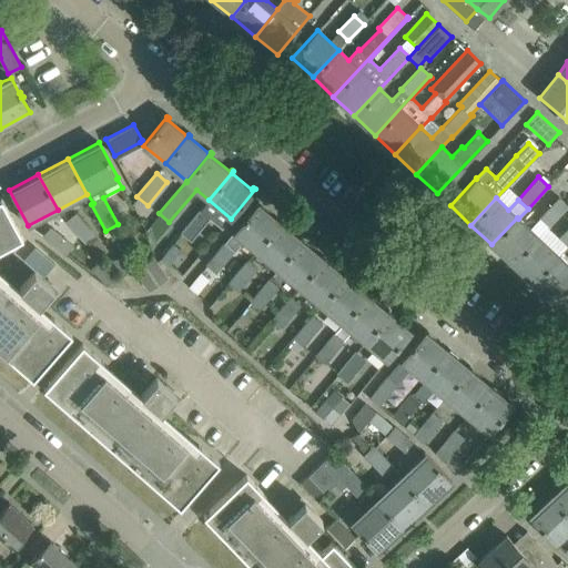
[(0,251),(23,239),(1,199),(0,199),(0,251)]
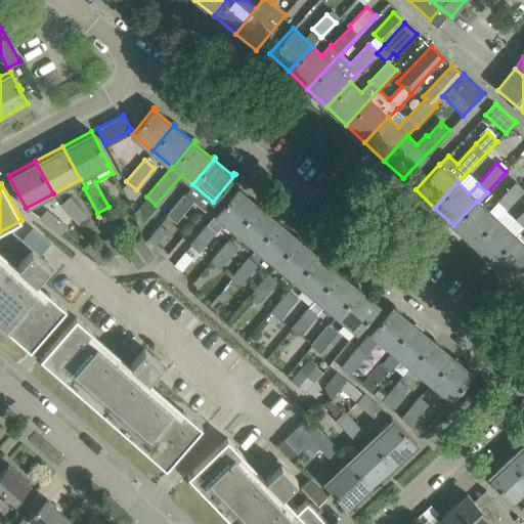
[(496,201),(506,210),(523,191),(515,183),(496,201)]
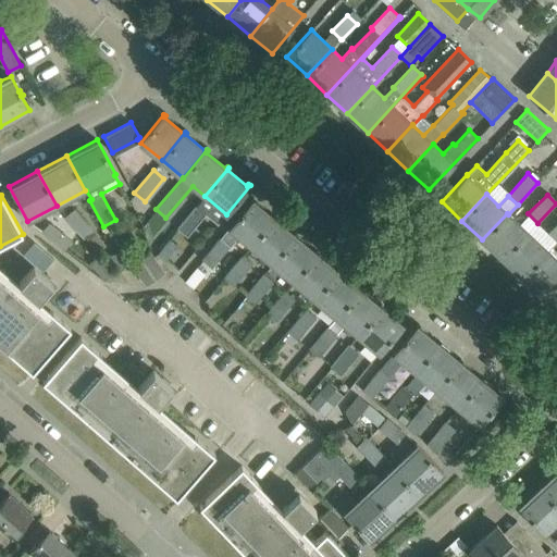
[(250,246),(274,217),(252,199),(229,227),(220,237),(201,259),(211,268),(239,236),(250,246)]
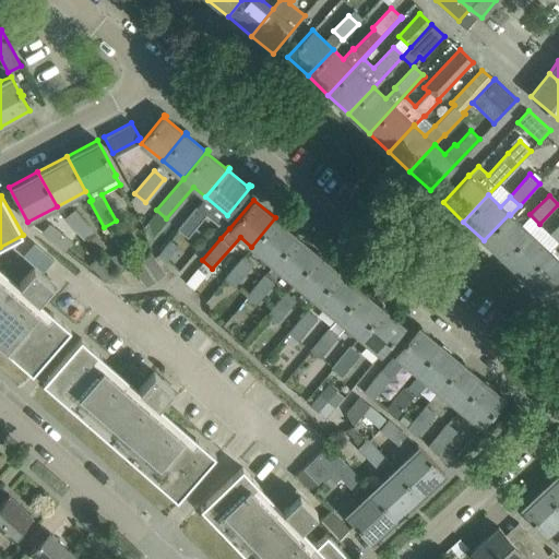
[(195,206),(178,229),(188,237),(206,215),(197,207),(195,206)]
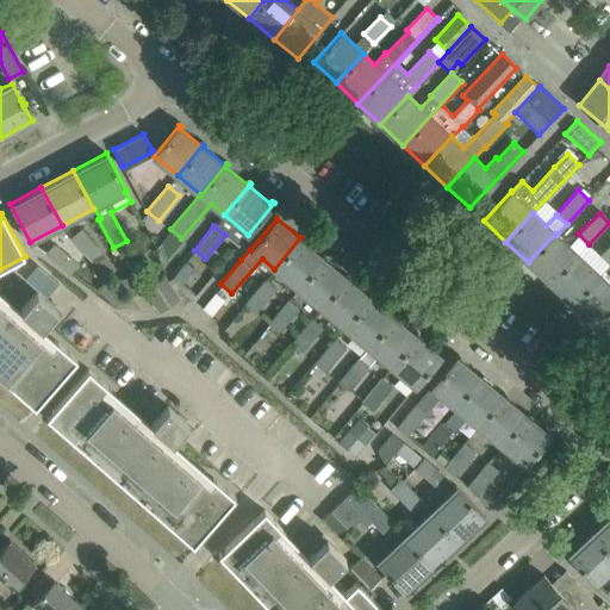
[(103,253),(82,228),(70,237),(92,262),(103,253)]
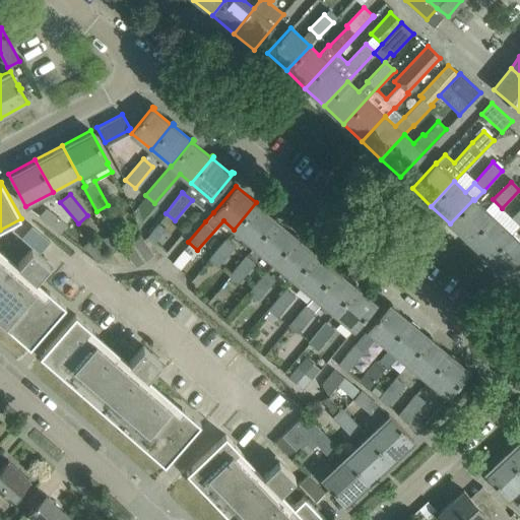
[(474,200),(473,199),(450,223),(469,242),(493,216),(494,217),(502,208),(493,199),(483,209),(474,200)]
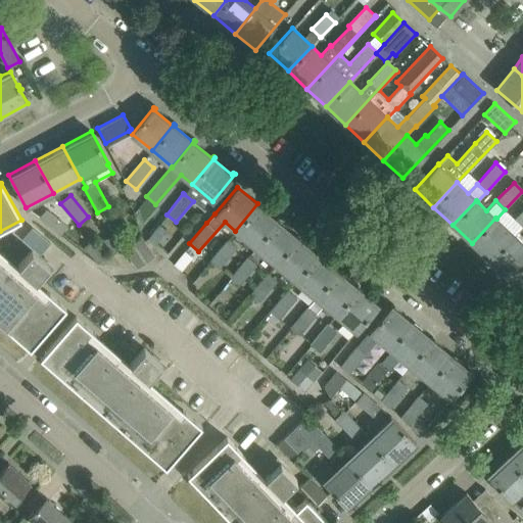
[(255,247),(278,221),(257,203),(235,231),(255,247)]
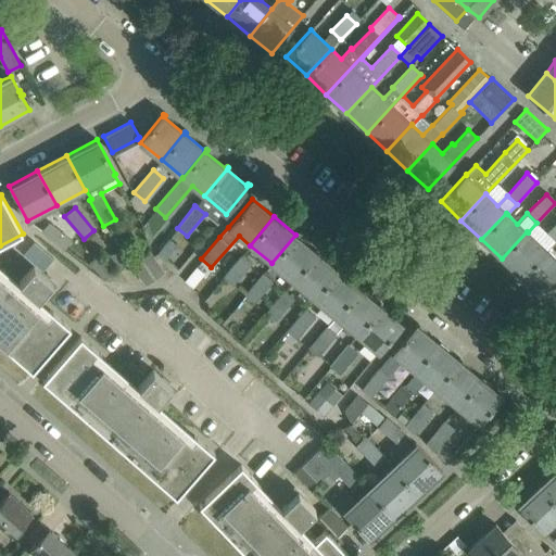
[(41,230),(64,249),(72,240),(49,222),(41,230)]
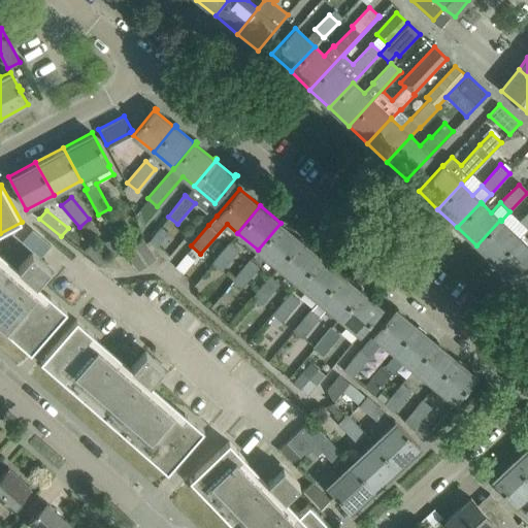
[(527,210),(519,221),(527,229),(527,210)]
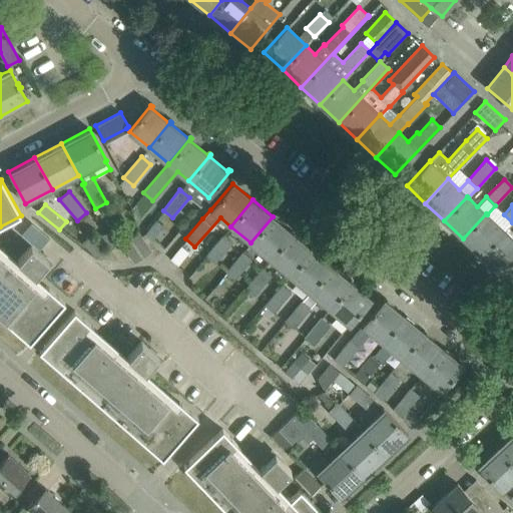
[(512,222),(504,214),(496,223),(487,214),(486,213),(463,238),(482,255),(504,231),(505,232),(512,223),(512,222)]
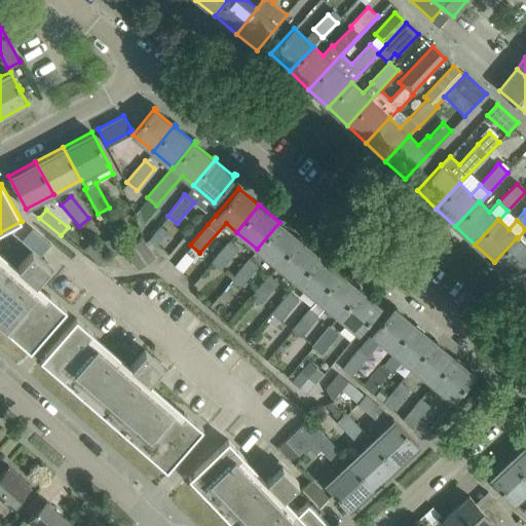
[(277,266),(299,238),(279,222),(257,249),(277,266)]
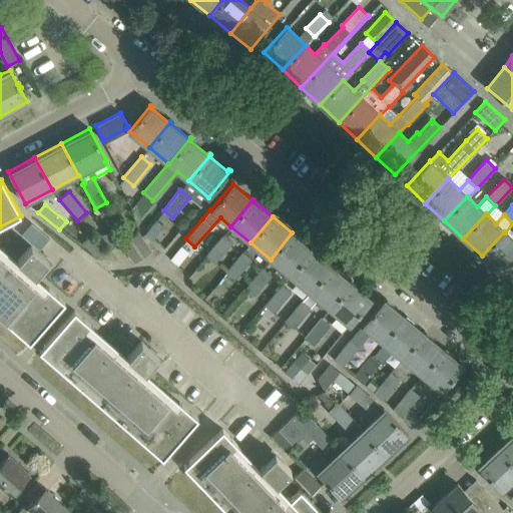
[(152,239),(163,225),(156,219),(145,233),(152,239)]
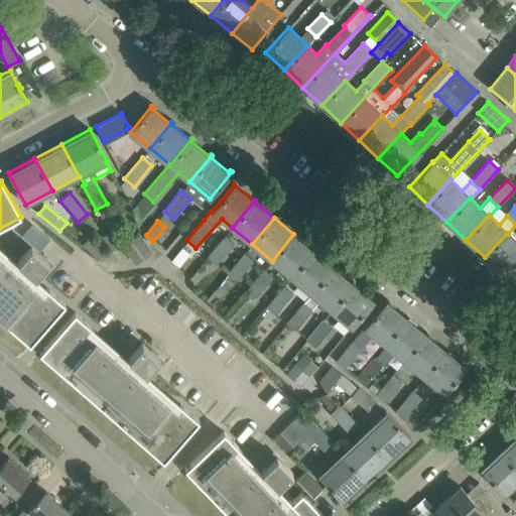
[(112,231),(103,238),(111,250),(121,244),(112,231)]
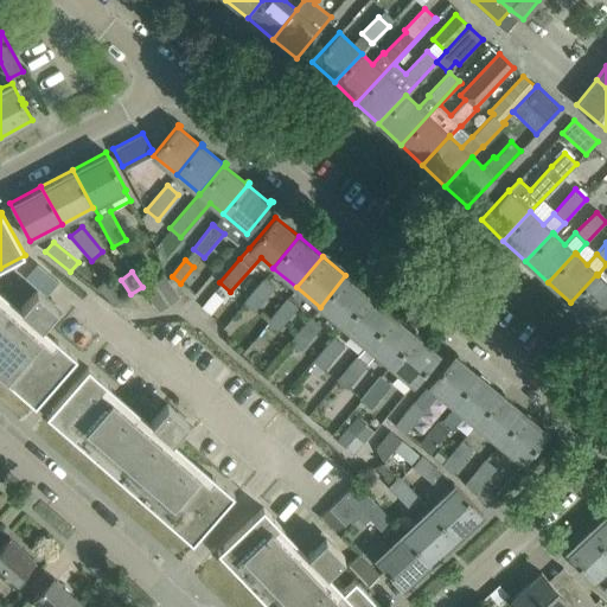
[(179,296),(167,280),(164,274),(144,289),(158,312),(179,296)]
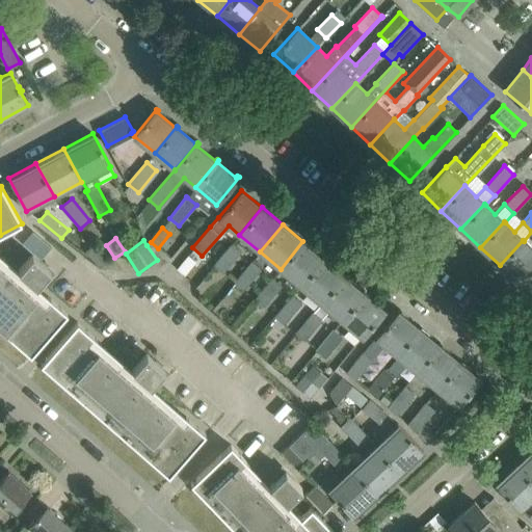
[(531,248),(524,241),(523,240),(500,265),(519,284),(531,269),(531,248)]
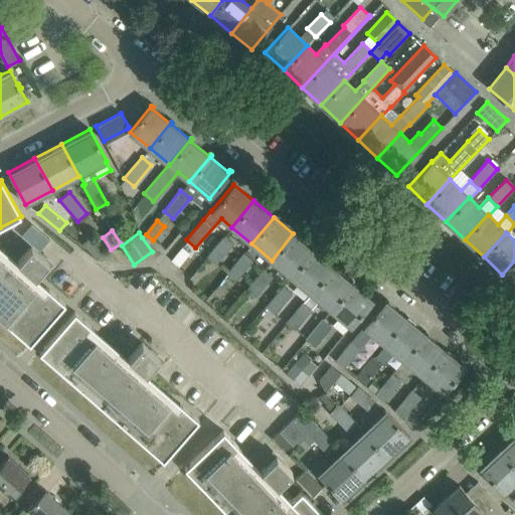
[(292,277),(313,250),(293,233),(272,261),(292,277)]
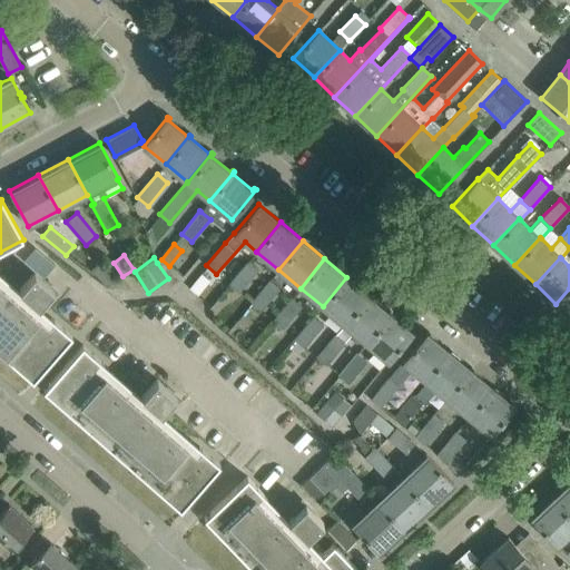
[(90,269),(106,287),(117,278),(101,259),(90,269)]
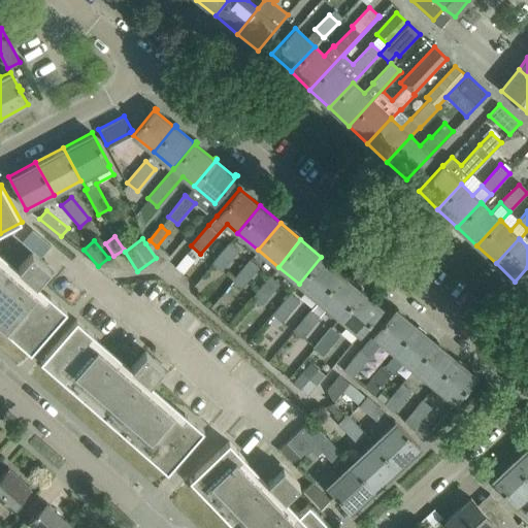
[(221,271),(238,250),(229,241),(210,263),(221,271)]
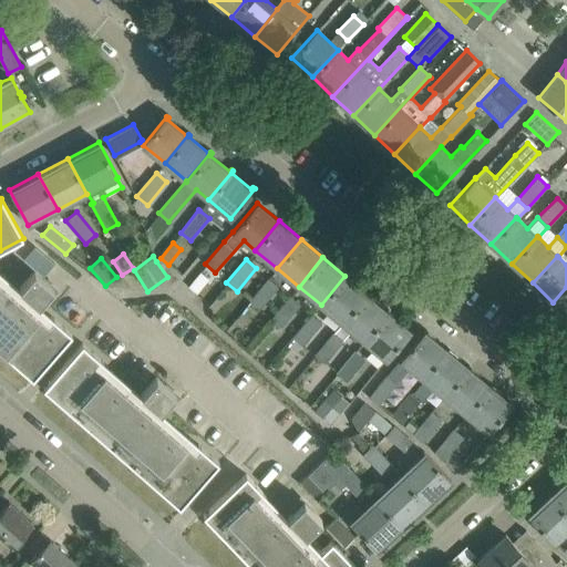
[(34,270),(19,288),(39,305),(53,287),(34,270)]
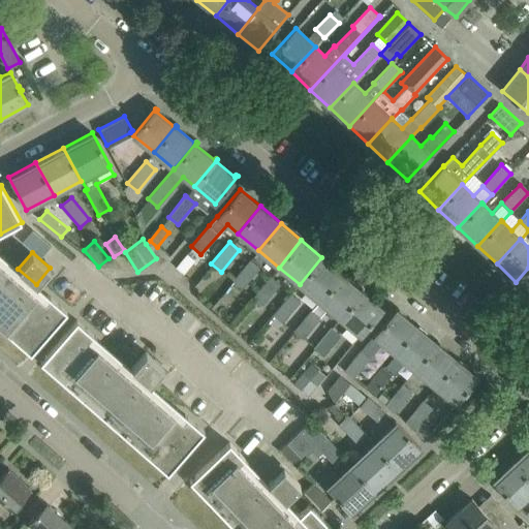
[(183,274),(194,260),(187,254),(176,268),(183,274)]
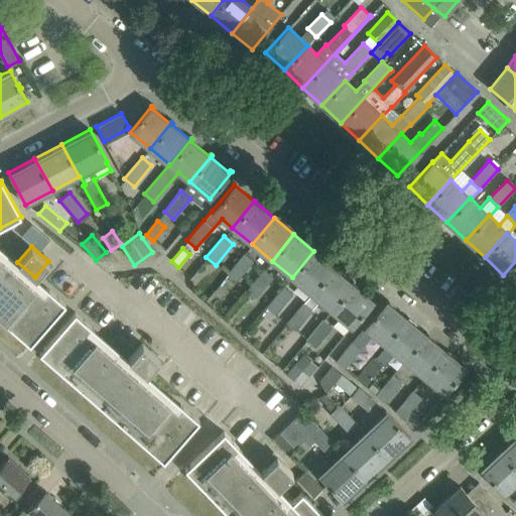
[(312,293),(334,267),(313,251),(292,277),(312,293)]
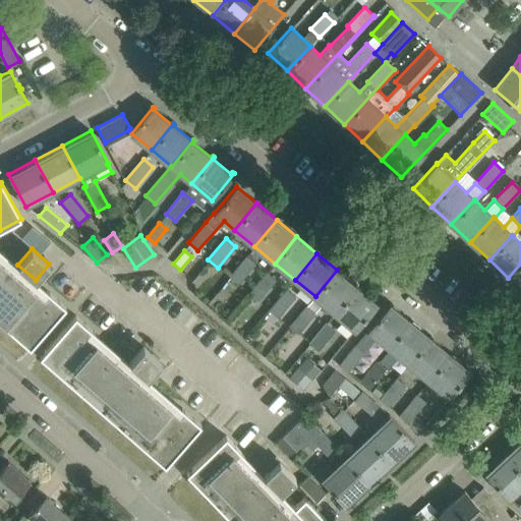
[(255,263),(247,256),(246,255),(234,270),(243,278),(255,263)]
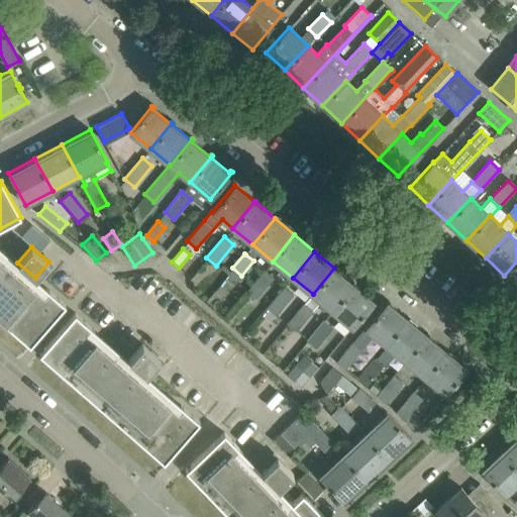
[(0,319),(6,325),(13,317),(20,324),(14,332),(29,345),(66,304),(46,288),(45,289),(48,291),(44,296),(0,256),(0,319)]
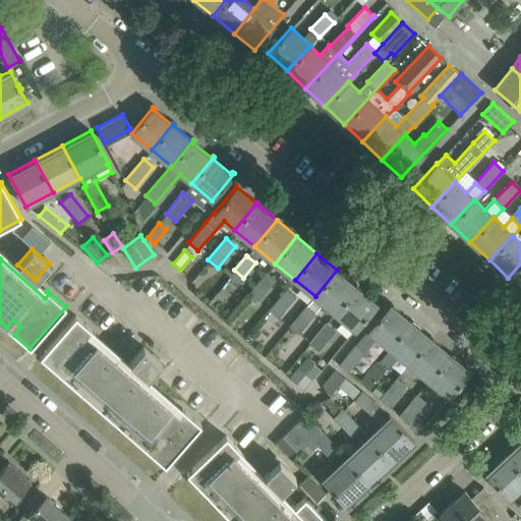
[(520,264),(508,278),(520,289),(520,264)]
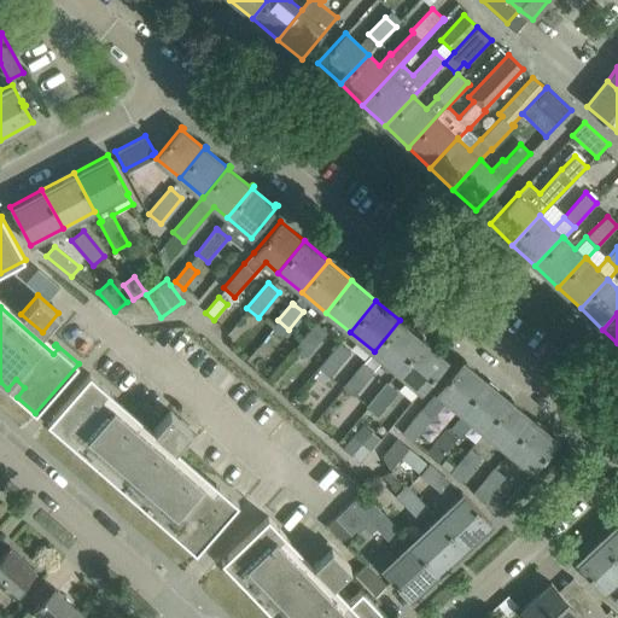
[(397,371),(424,340),(400,320),(374,351),(397,371)]
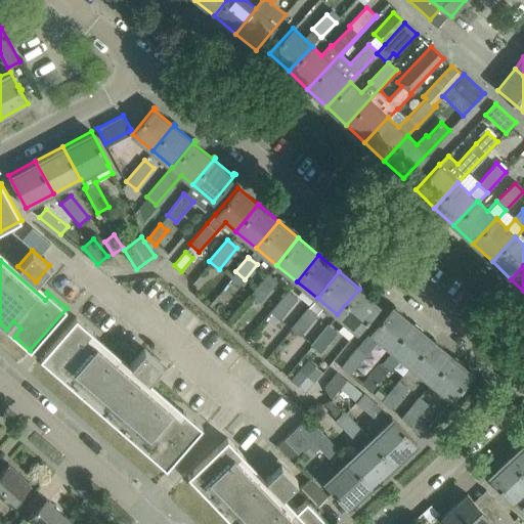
[(268,273),(255,289),(265,297),(277,281),(268,273)]
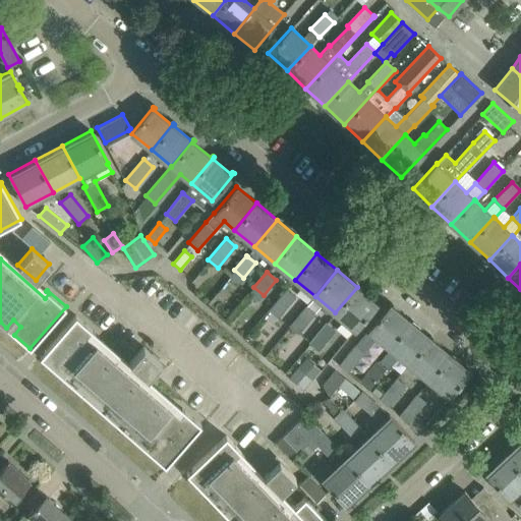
[(355,330),(377,303),(357,287),(335,312),(355,330)]
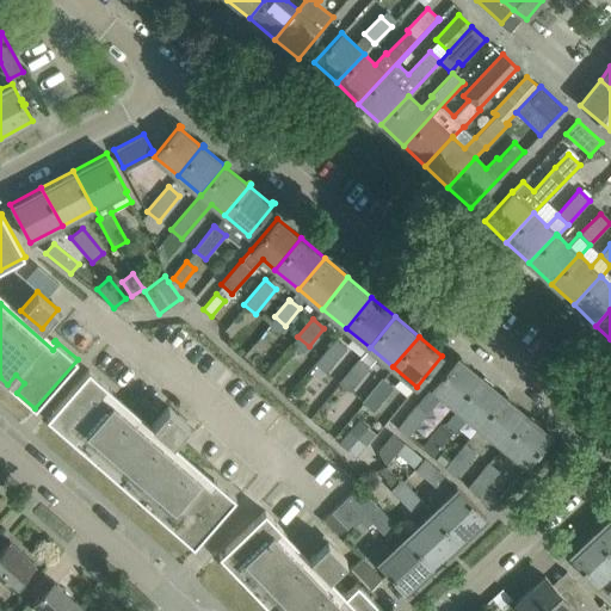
[(346,349),(335,339),(315,364),(326,372),(346,349)]
